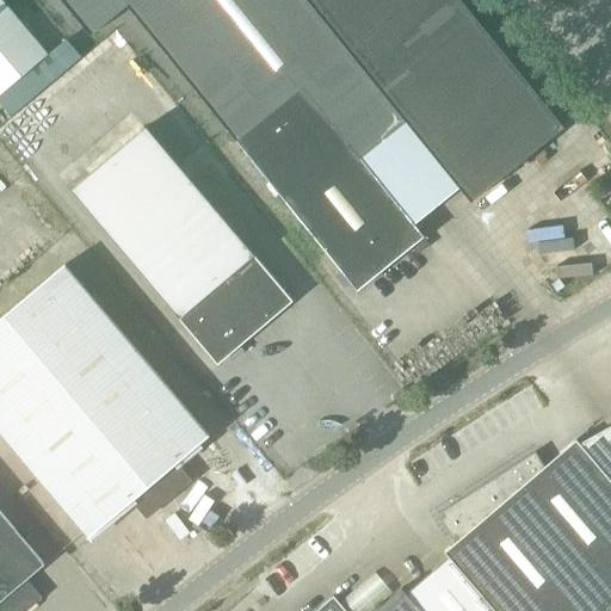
[(0,0),(0,96),(49,55),(0,0)]
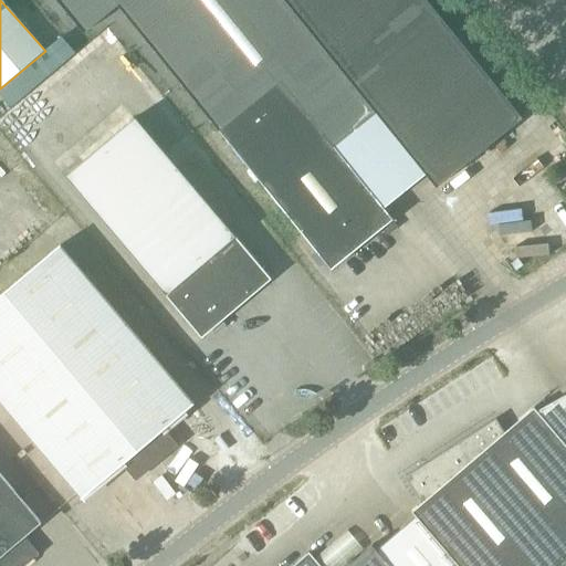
[(284,0),(55,0),(56,0),(84,34),(118,7),(315,250),(310,254),(317,264),(323,260),(332,271),(381,229),(387,237),(397,229),(391,221),(392,220),(331,144),(374,109),(284,0)]
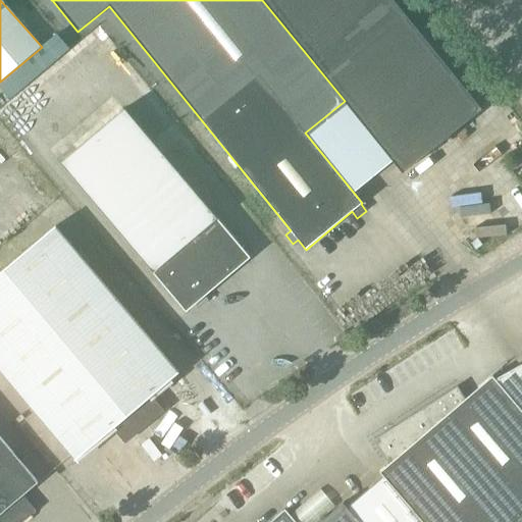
[(403,173),(482,109),(394,0),(262,0),(345,101),(403,173)]
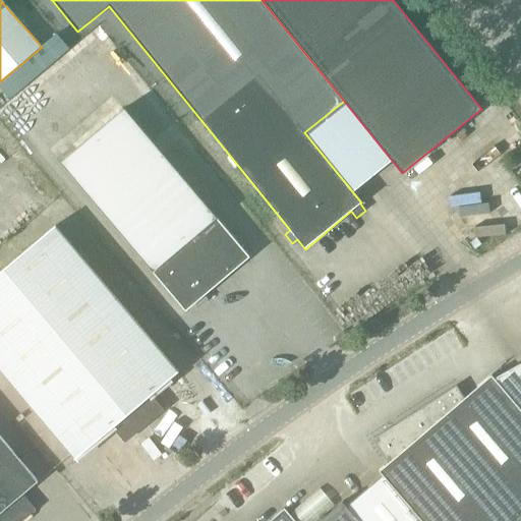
[(186,311),(249,257),(124,110),(60,164),(186,311)]
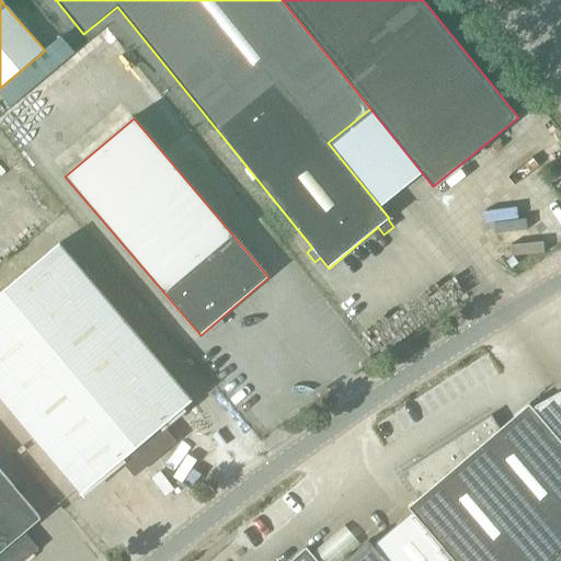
[(162,426),(192,401),(59,244),(0,294),(0,398),(81,494),(121,460),(133,474),(174,441),(162,426)]
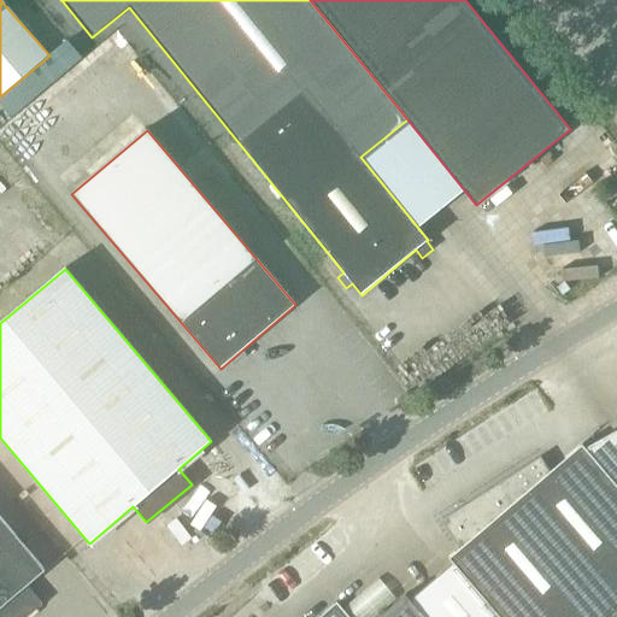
[(454,563),(499,616),(616,616),(616,486),(582,445),(551,472),(540,457),(471,501),(475,506),(464,512),(462,509),(441,521),(459,551),(450,558),(454,563)]
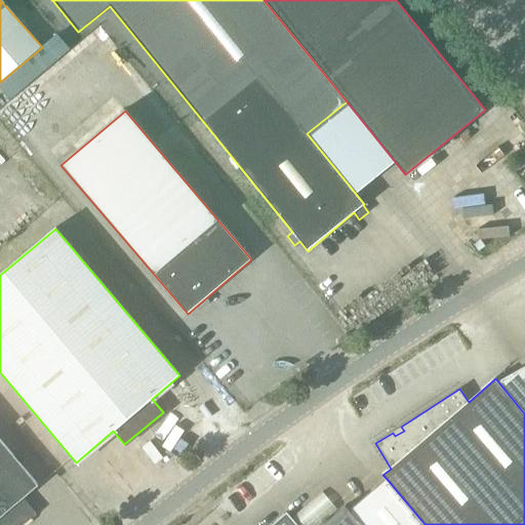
[(0,440),(0,524),(25,524),(36,516),(23,500),(39,487),(0,440)]
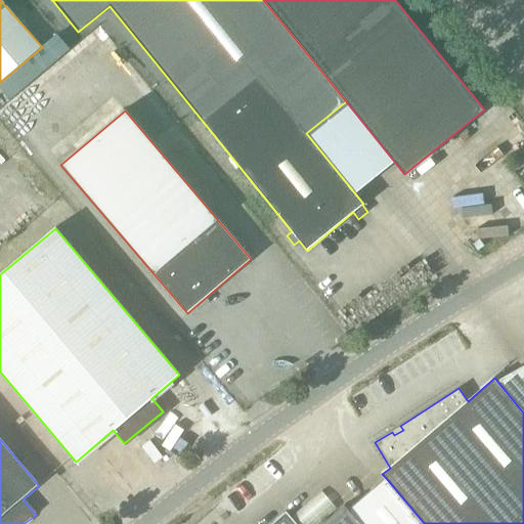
[(345,506),(322,523),(295,523),(286,513),(272,523),(424,523),(386,478),(348,510),(345,506)]
